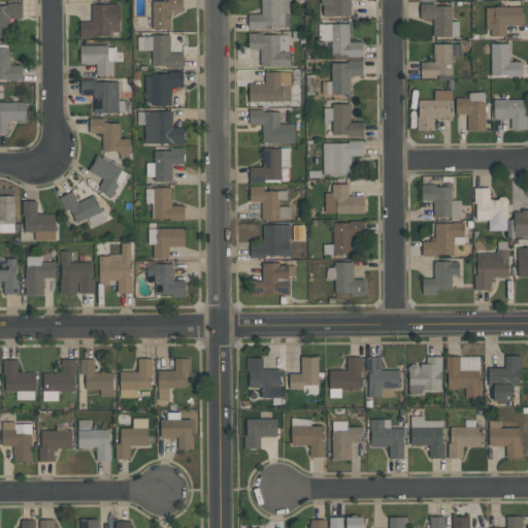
[(183,0),(183,10),(169,10),(169,28),(152,29),(152,1),(166,0),(183,0)]
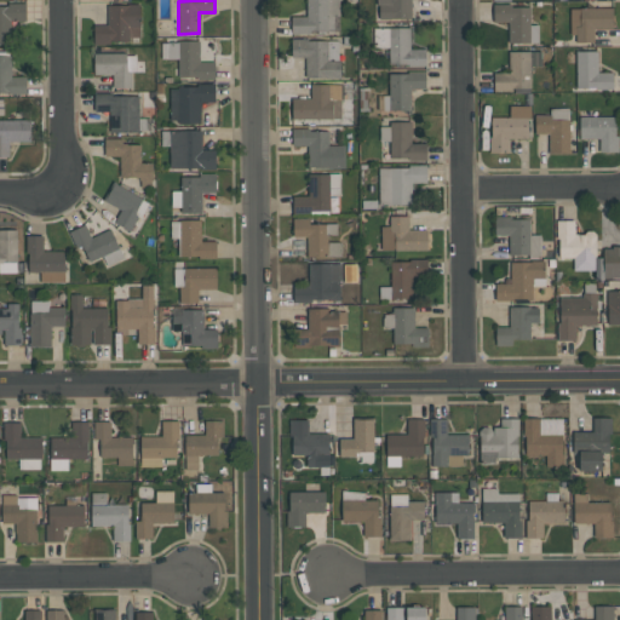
[(339,0),(339,33),(291,33),(291,16),(306,16),(306,0),(339,0)]
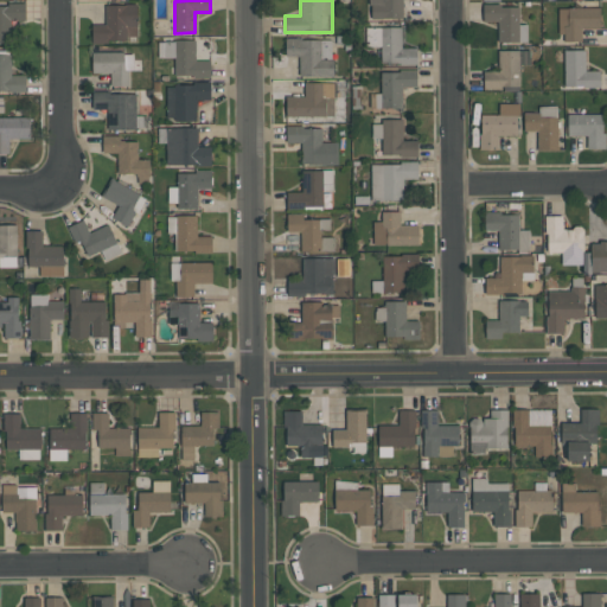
[(402,0),(402,18),(370,18),(370,0),(402,0)]
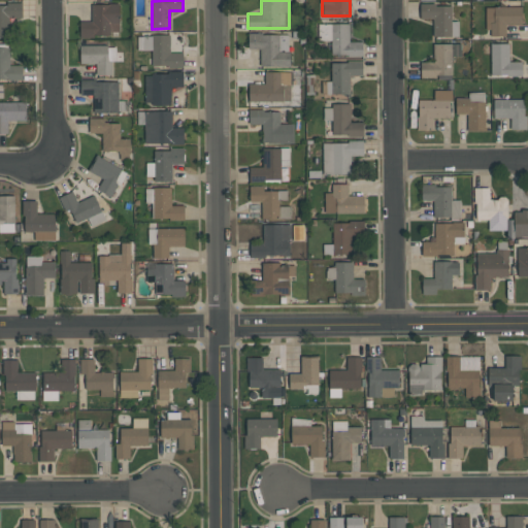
[(0,5),(7,5),(7,3),(22,3),(22,18),(8,18),(9,36),(0,36),(0,5)]
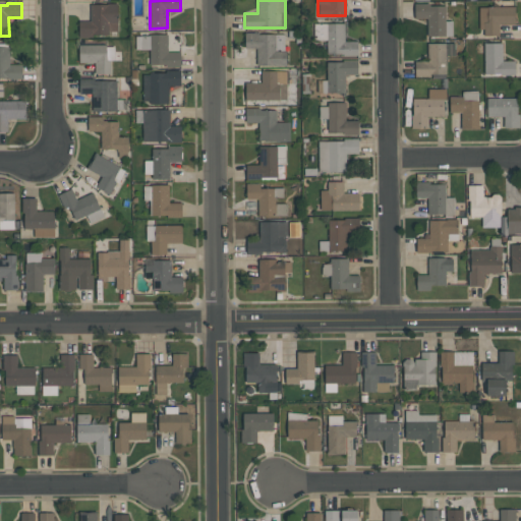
[(426,37),(426,18),(415,18),(415,3),(428,3),(428,5),(446,5),(447,37),(426,37)]
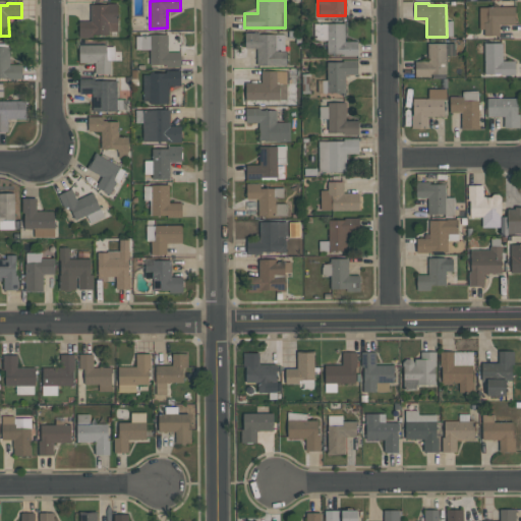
[(109,35),(93,35),(93,37),(79,37),(79,17),(91,17),(91,4),(118,4),(118,32),(109,32),(109,35)]
